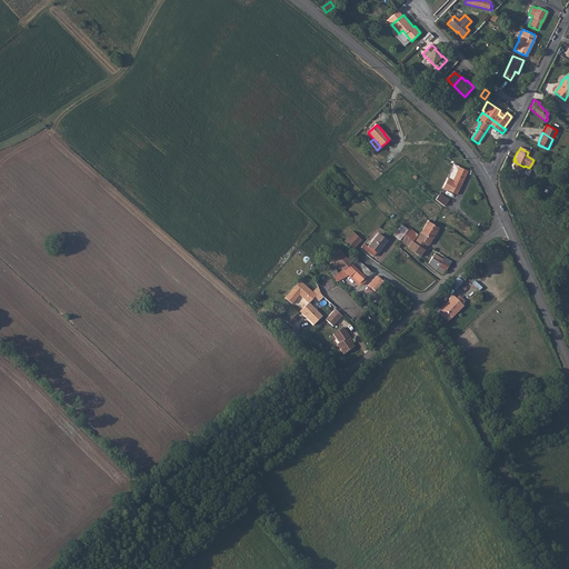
[(523,167),(513,161),(511,166),(512,170),(515,171),(517,172),(521,170),(522,168),(523,168),(523,167)]
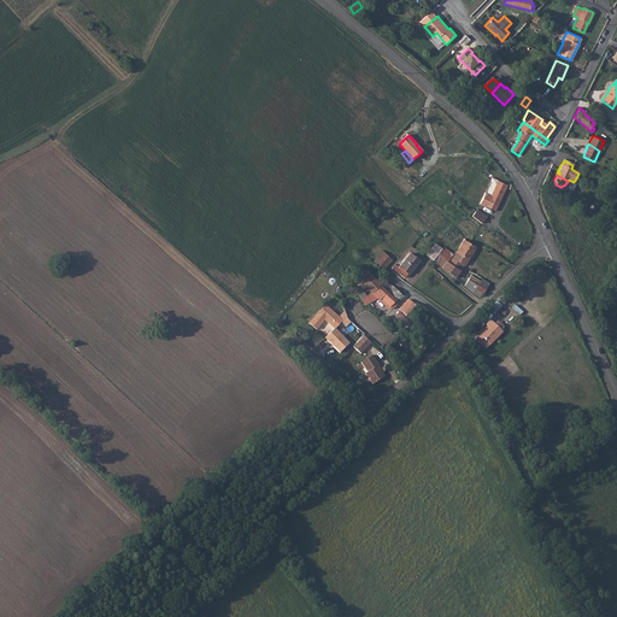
[(492,217),(509,182),(504,180),(499,189),(495,187),(493,191),(489,189),(483,200),(482,200),(480,205),(485,207),(482,212),(492,217)]
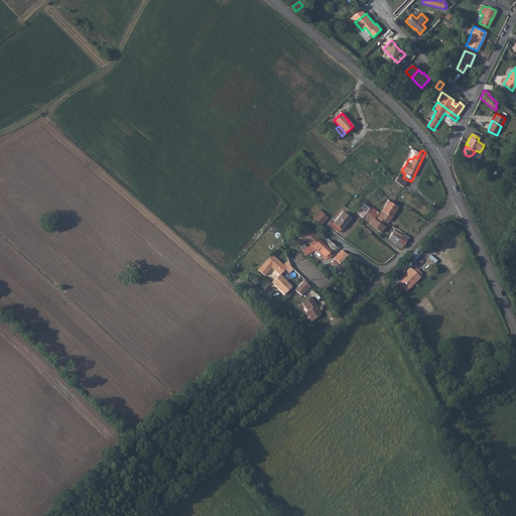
[(380,210),(377,213),(374,218),(367,213),(361,219),(370,227),(375,230),(382,234),(397,209),(389,203),(387,202),(381,210),(380,210)]
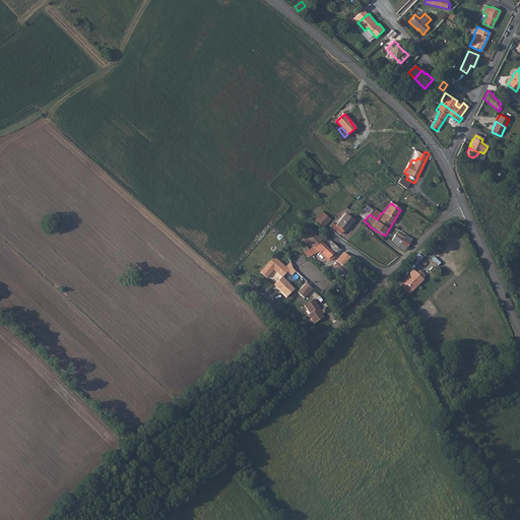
[(377,219),(380,214),(373,209),(370,214),(377,219)]
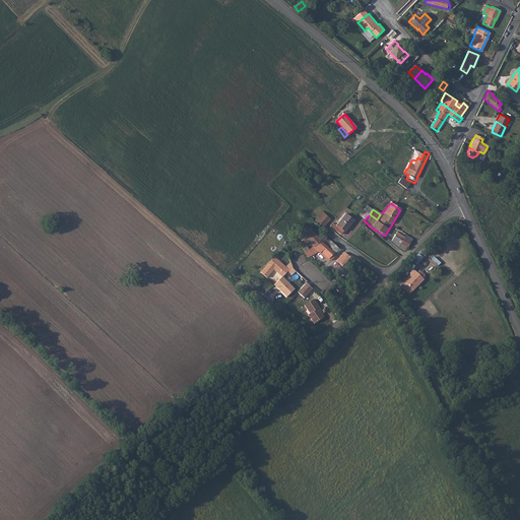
[(364,220),(370,214),(365,211),(361,217),(364,220)]
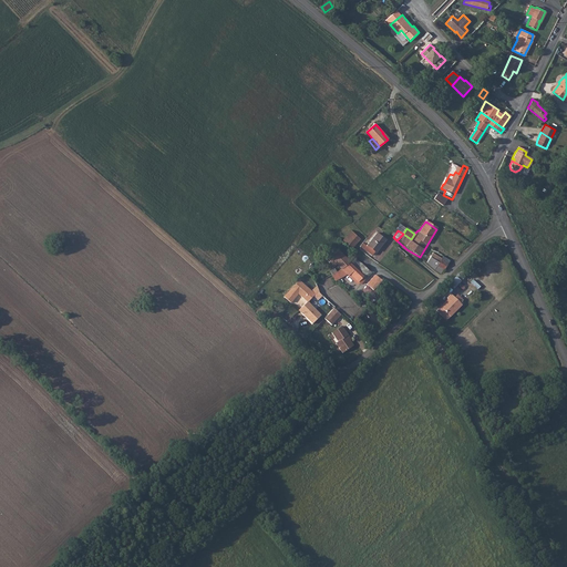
[(341,244),(351,251),(360,240),(350,233),(341,244)]
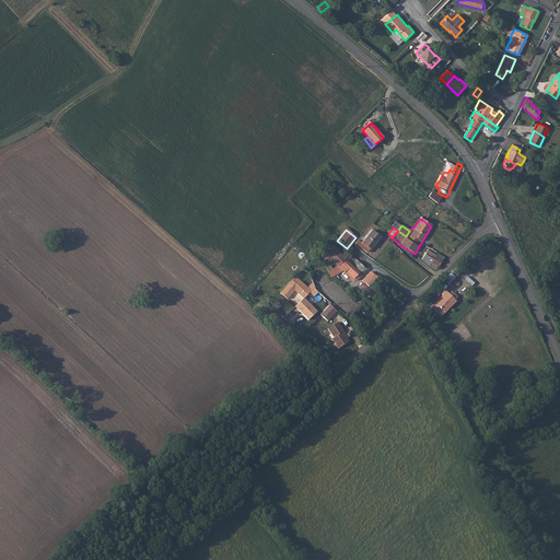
[(380,237),(372,232),(360,247),(368,253),(371,247),(372,248),(380,237)]
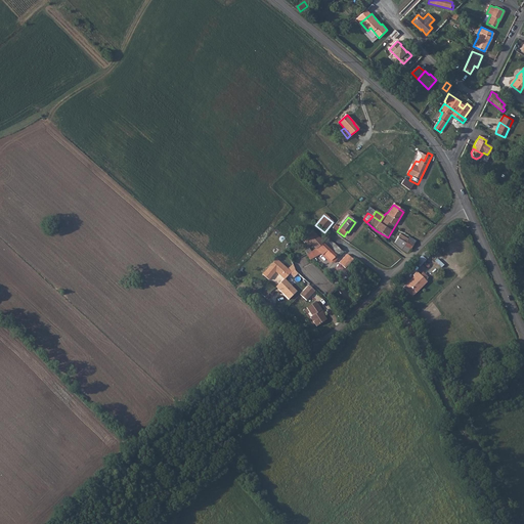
[(324,232),(315,225),(311,231),(318,239),(324,232)]
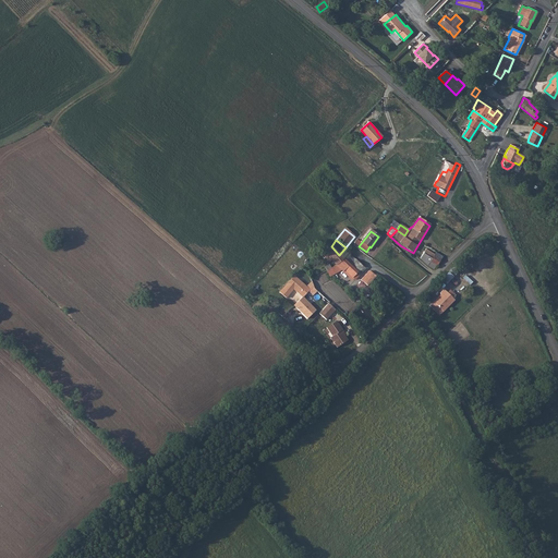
[(337,265),(343,258),(339,255),(331,246),(323,257),(328,262),(330,259),(337,265)]
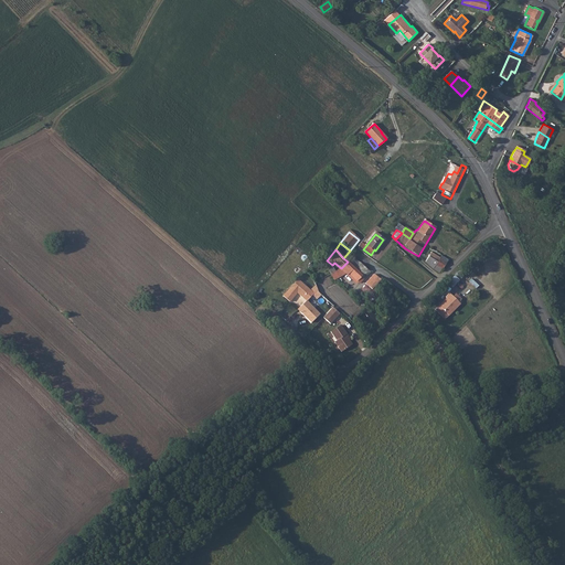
[(444,258),(440,263),(437,267),(443,269),(449,263),(444,258)]
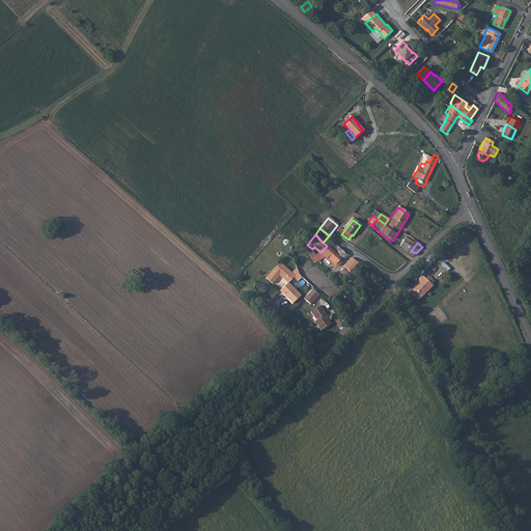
[(337,262),(339,261),(341,263),(346,257),(342,253),(339,250),(333,245),(331,249),(327,246),(320,252),(319,253),(327,261),(328,260),(337,268),(339,266),(337,262)]
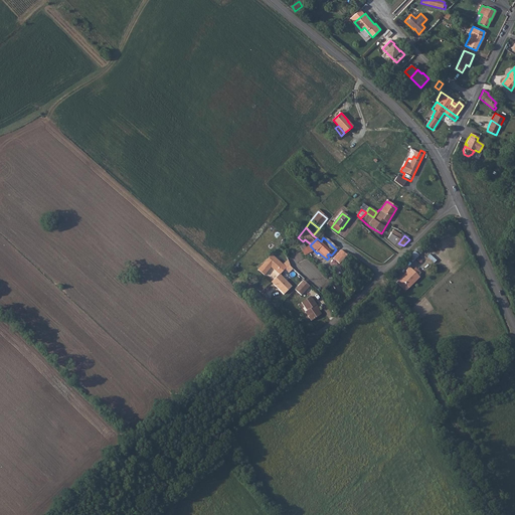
[(419,244),(416,247),(419,253),(424,248),(419,244)]
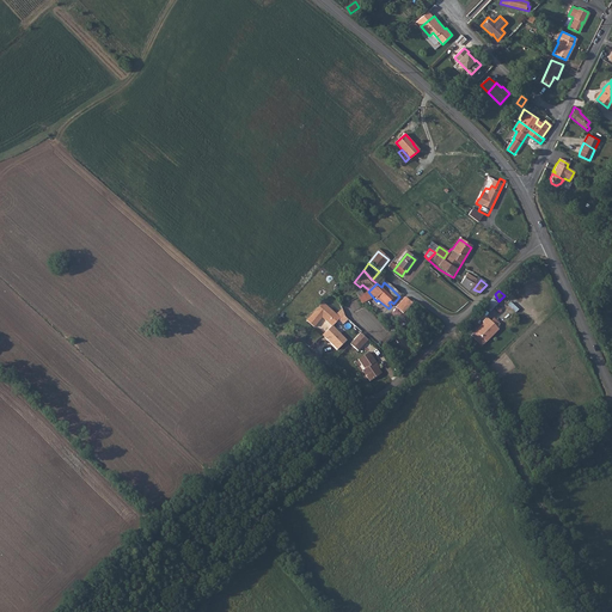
[(484,306),(490,312),(499,301),(495,294),(484,306)]
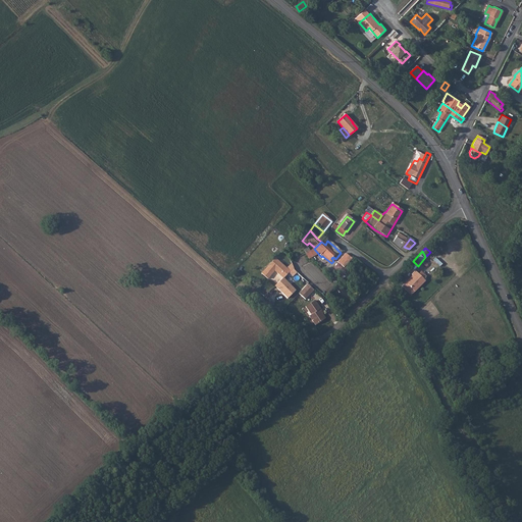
[(350,261),(345,256),(340,262),(346,267),(350,261)]
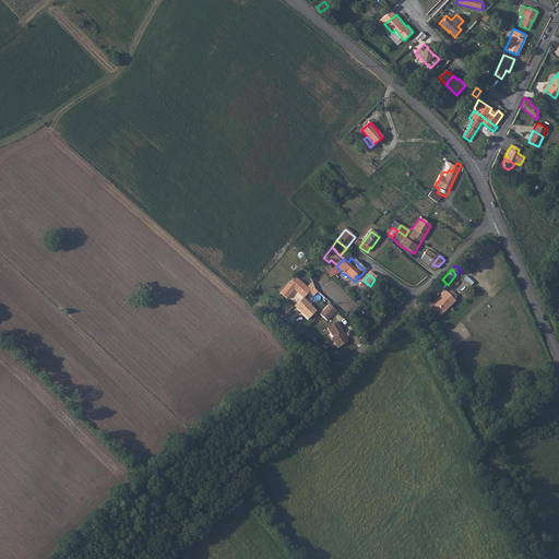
[(308,293),(293,277),(278,292),(285,298),(293,290),(301,299),(302,299),(308,293)]
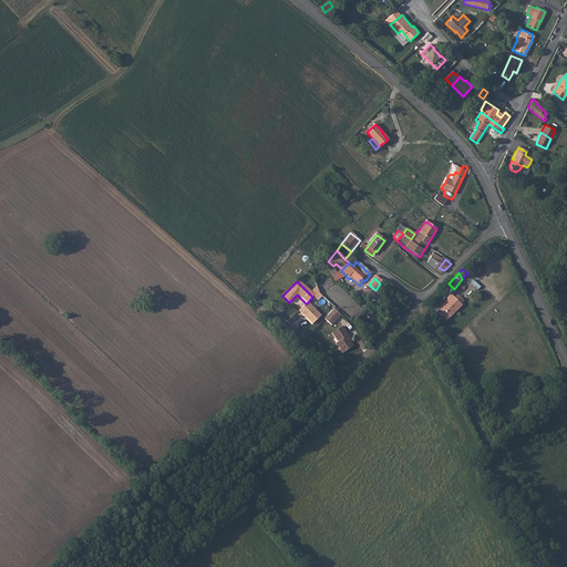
[(375,290),(369,285),(366,288),(372,294),(375,290)]
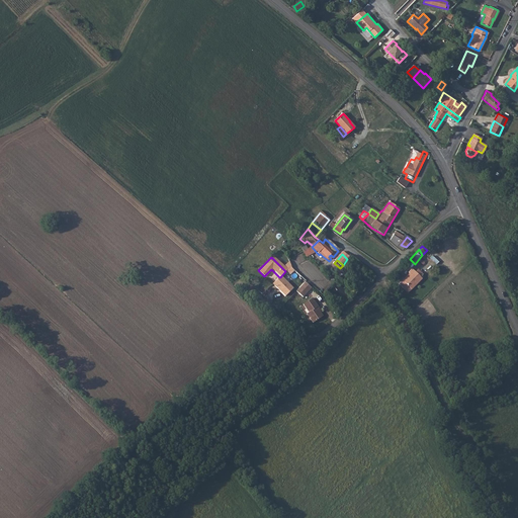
[(413,269),(409,272),(410,273),(400,284),(406,289),(409,286),(413,289),(423,278),(422,277),(416,272),(413,269)]
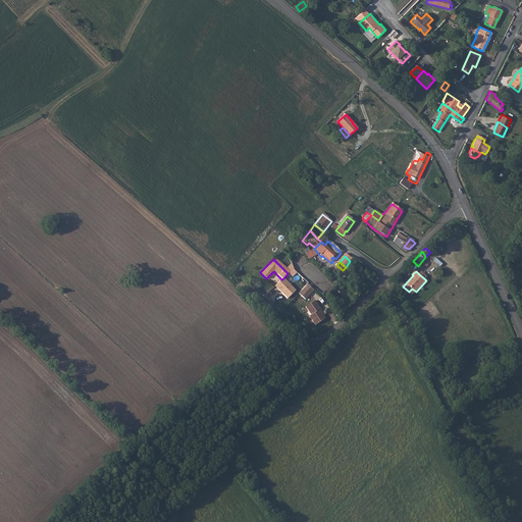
[(296,291),(282,279),(281,279),(274,289),(277,292),(278,291),(289,300),(296,291)]
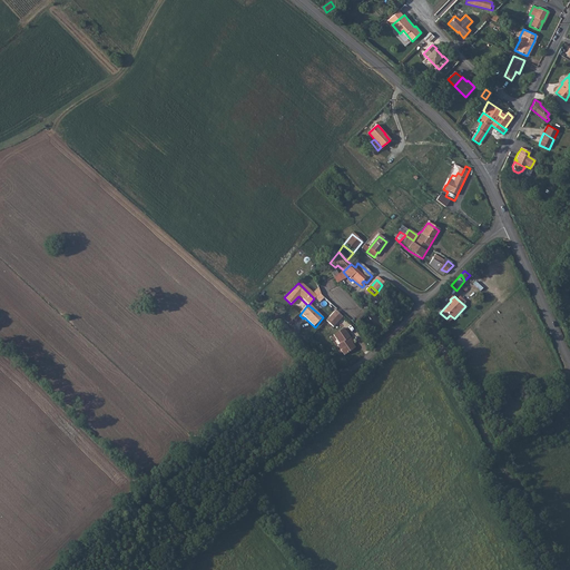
[(342,317),(336,311),(326,321),(334,327),(342,317)]
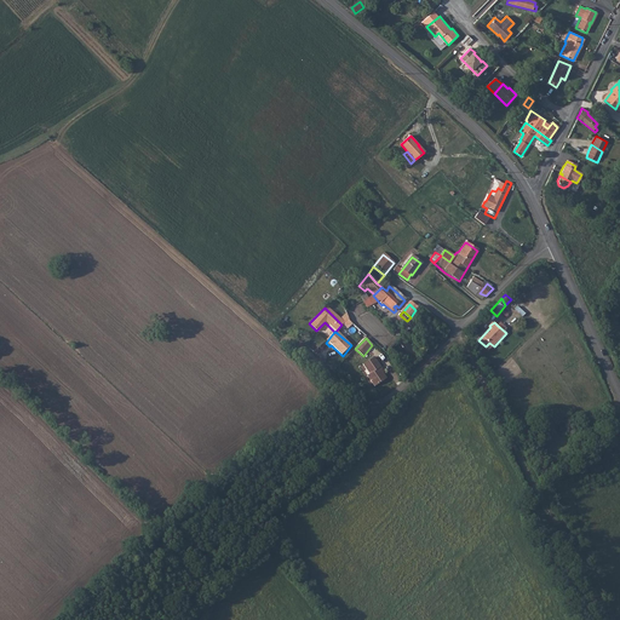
[(380,368),(373,359),(362,366),(369,375),(367,378),(374,389),(386,380),(379,369),(380,368)]
